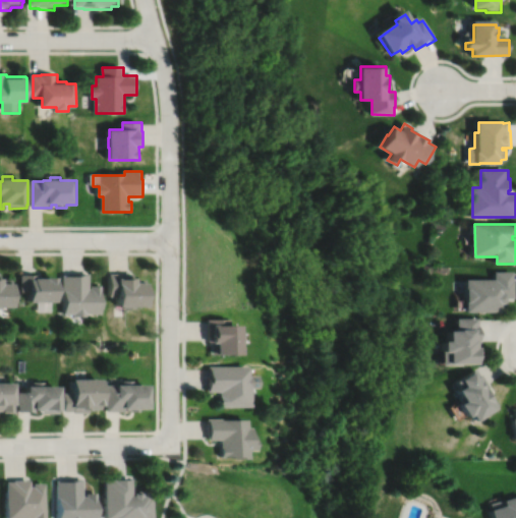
[(468,280),(468,312),(509,312),(509,299),(515,299),(515,273),(497,273),(497,280),(468,280)]
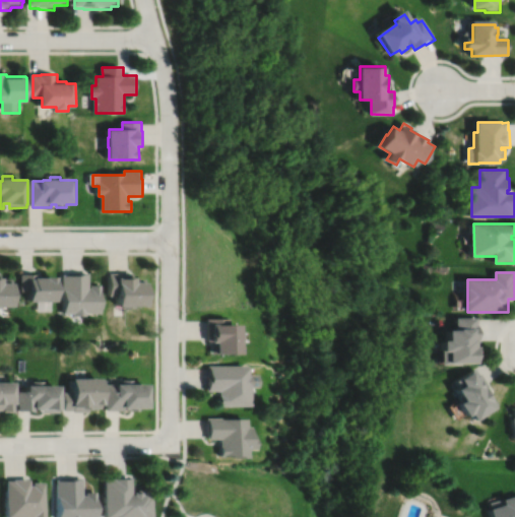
[(0,310),(4,310),(4,308),(16,308),(16,284),(15,283),(15,280),(5,280),(5,278),(3,278),(3,274),(0,274),(0,310)]
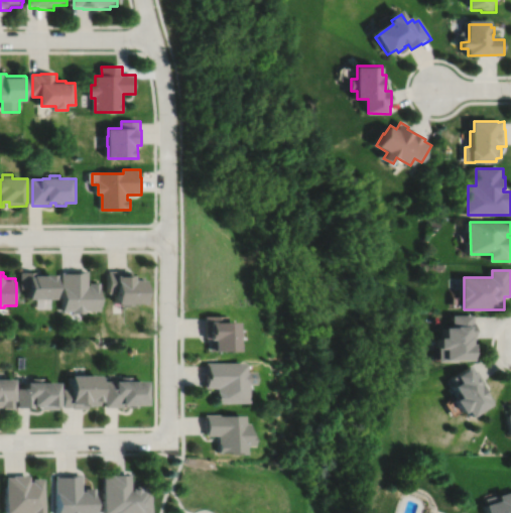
[(67,274),(66,312),(76,312),(76,315),(88,315),(88,311),(102,311),(102,284),(92,284),(92,287),(90,287),(90,272),(74,272),(74,274),(67,274)]
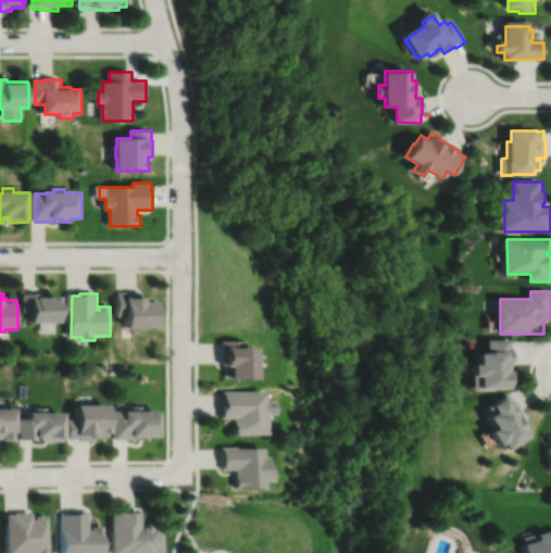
[(119,293),(120,318),(126,318),(126,328),(134,328),(134,331),(146,331),(146,328),(157,328),(157,300),(143,300),(143,293),(119,293)]
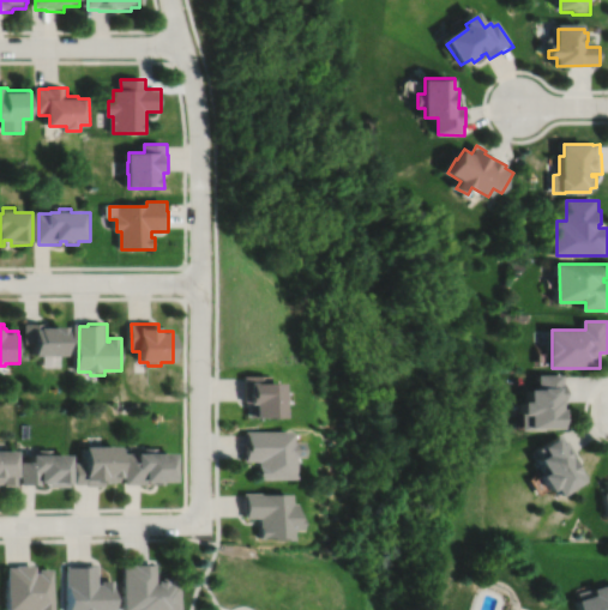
[(29,326),(29,346),(37,346),(37,357),(55,357),(55,361),(66,361),(66,357),(70,357),(70,327),(56,327),(56,328),(48,328),(48,326),(29,326)]
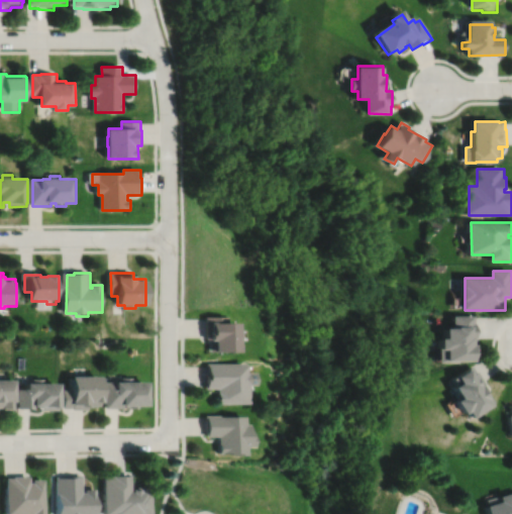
[(455,317),(455,329),(447,329),(447,339),(442,339),(442,349),(441,349),(441,364),(462,364),(462,362),(476,362),(476,353),(478,353),(478,345),(475,345),(475,340),(479,340),(478,324),(477,324),(477,317),(455,317)]
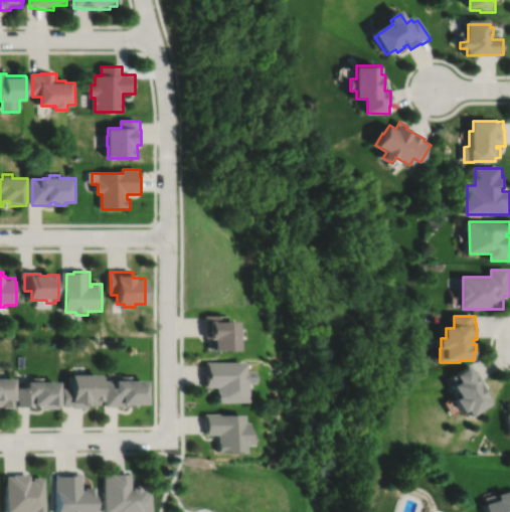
[(206,317),(207,340),(211,340),(211,352),(239,351),(239,341),(241,340),(241,330),(239,330),(239,322),(228,322),(228,317),(206,317)]
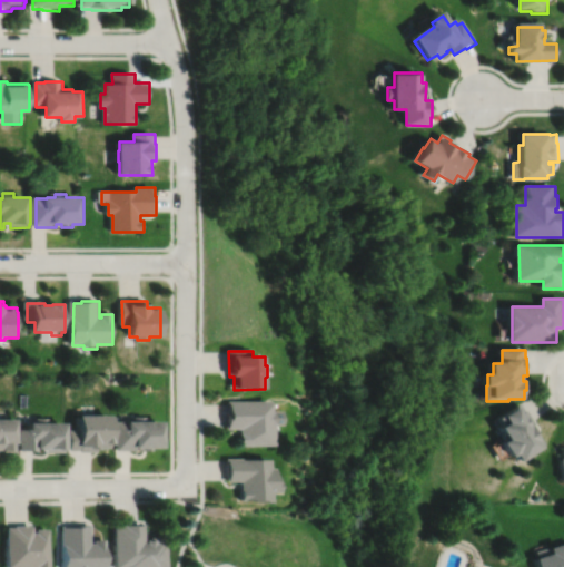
[(230,402),(230,411),(228,411),(228,430),(241,430),(243,447),(277,447),(277,427),(285,427),(285,412),(274,412),(274,402),(230,402)]
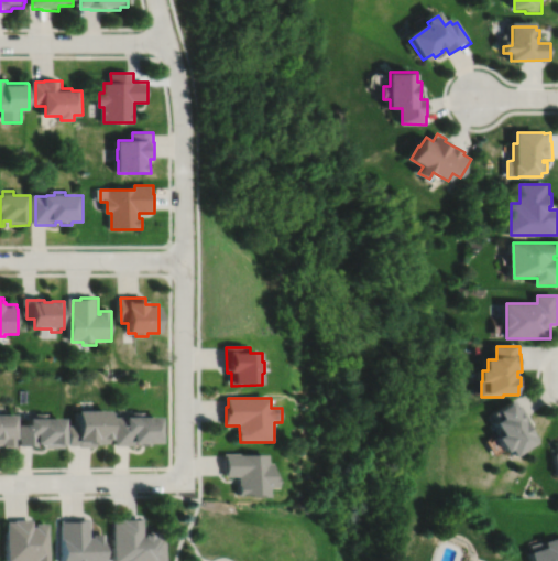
[(517,401),(496,414),(501,421),(496,424),(504,437),(500,439),(509,453),(513,451),(517,457),(543,441),(534,428),(532,429),(528,423),(532,420),(523,407),(522,408),(517,401)]
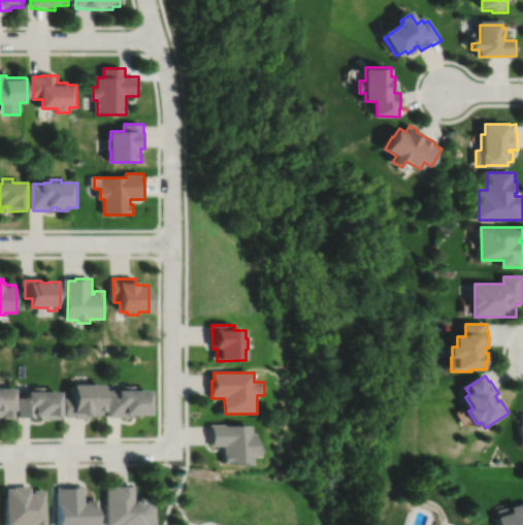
[(67,400),(67,419),(77,419),(77,421),(92,421),(92,416),(104,416),(104,386),(75,386),(75,400),(67,400)]
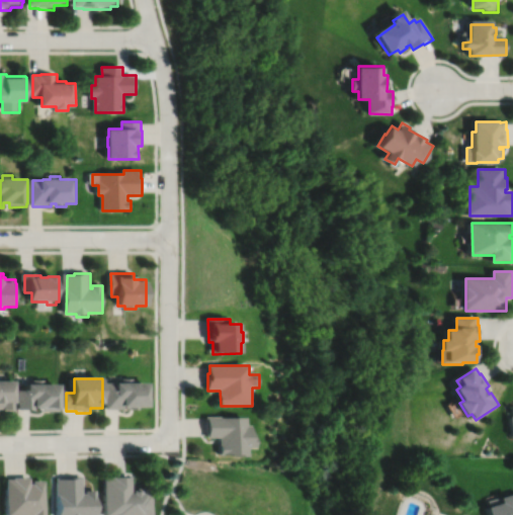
[(108,383),(108,411),(125,411),(125,408),(132,408),(132,411),(141,411),(141,408),(149,408),(149,383),(135,383),(135,379),(124,379),(124,383),(108,383)]
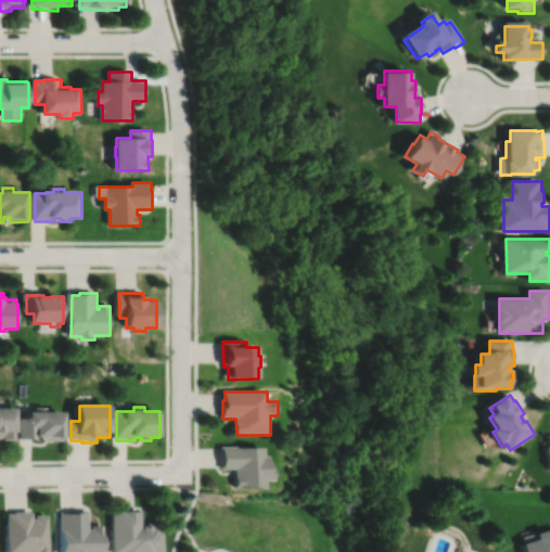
[(23,420),(23,441),(40,441),(40,438),(48,438),(48,443),(66,443),(66,439),(67,439),(67,413),(50,413),(50,409),(38,409),(38,413),(32,413),(32,420),(23,420)]
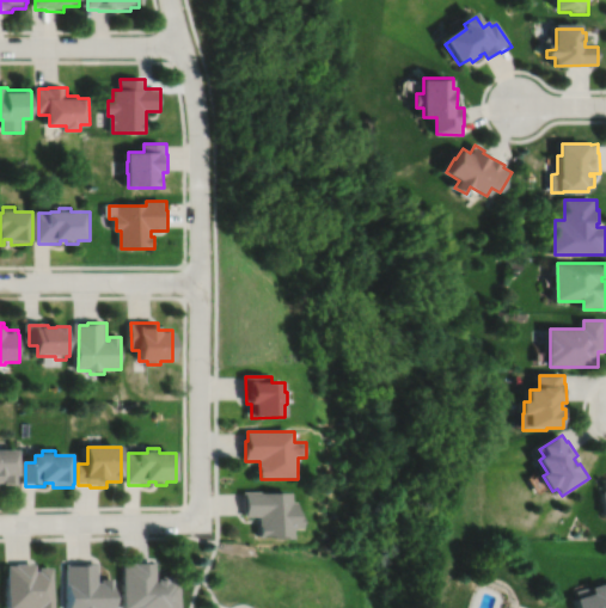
[(0,485),(7,485),(7,486),(20,486),(20,477),(22,477),(22,452),(0,452),(0,485)]
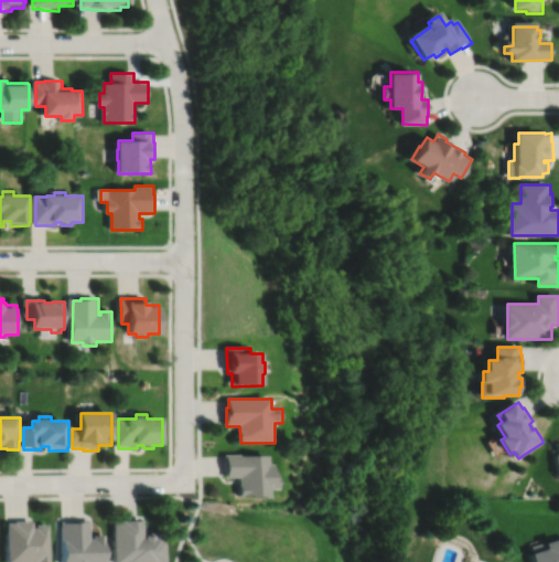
[(227,456),(227,479),(240,479),(240,486),(240,498),(255,498),(255,500),(271,500),(270,490),(279,490),(279,476),(275,476),(275,466),(270,466),(270,457),(244,457),(244,456),(227,456)]
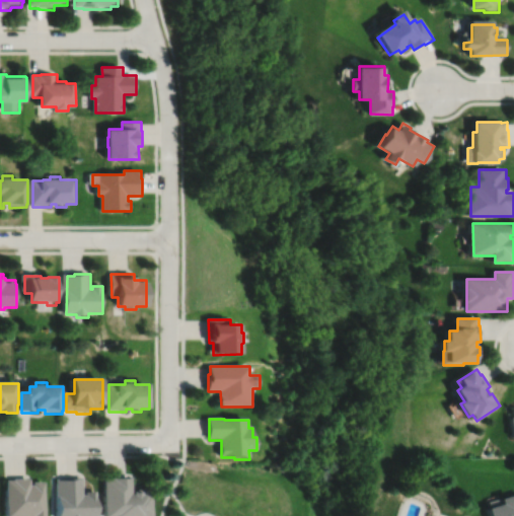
[(106,481),(106,515),(152,515),(152,496),(150,496),(150,491),(138,491),(138,493),(134,493),(134,496),(133,496),(133,478),(115,478),(115,481),(106,481)]
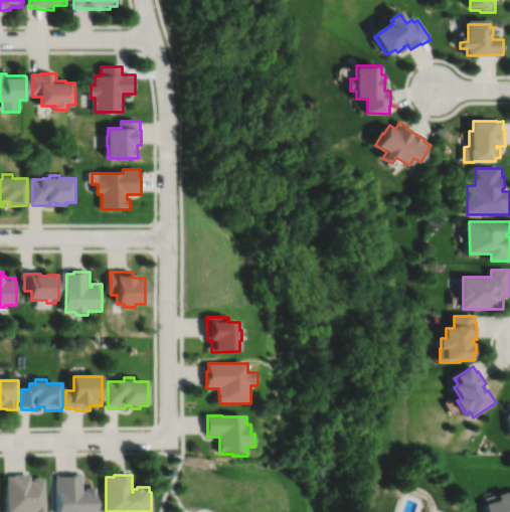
[(59,477),(59,511),(96,511),(96,489),(87,489),(87,493),(85,493),(85,476),(67,476),(67,477),(59,477)]
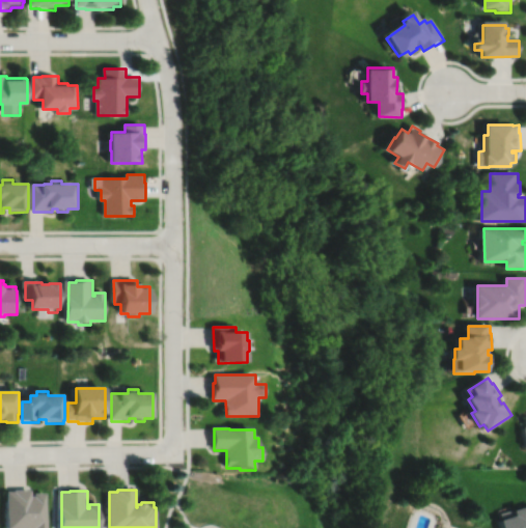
[(9,494),(9,527),(49,527),(49,495),(36,495),(36,498),(33,498),(33,492),(17,492),(17,494),(9,494)]
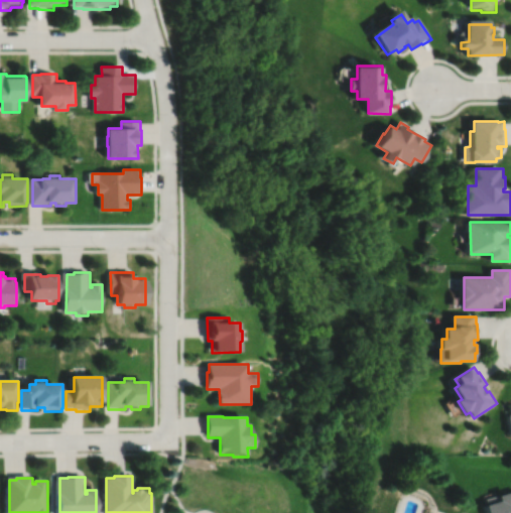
[(489,501),(491,507),(489,507),(490,512),(510,512),(510,496),(502,498),(502,497),(489,501)]
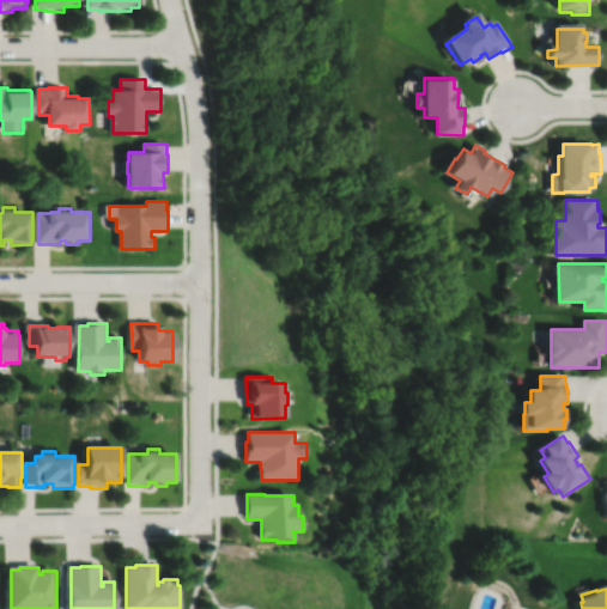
All buildings are outlined.
